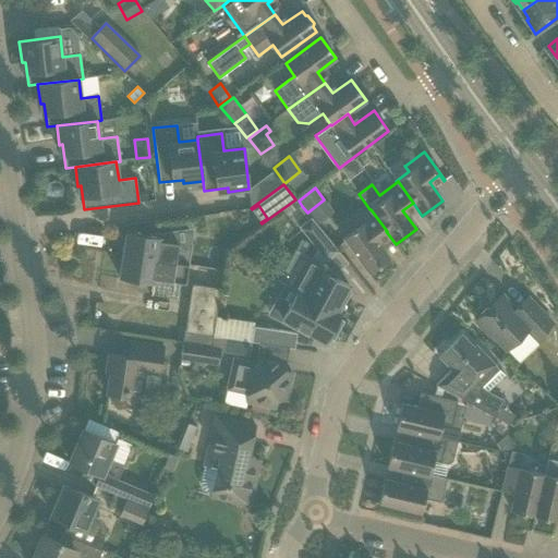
[(295,199),(288,205),(293,211),(302,206),(299,201),(296,198),(295,199)]
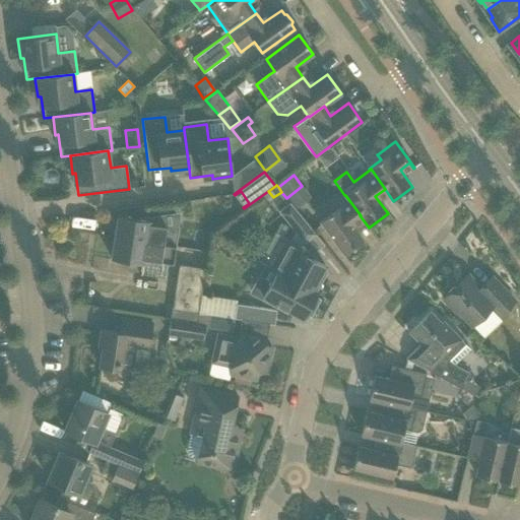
[(345,195),(344,195),(328,207),(332,212),(320,221),(344,254),(364,240),(350,222),(360,215),(361,215),(345,195)]
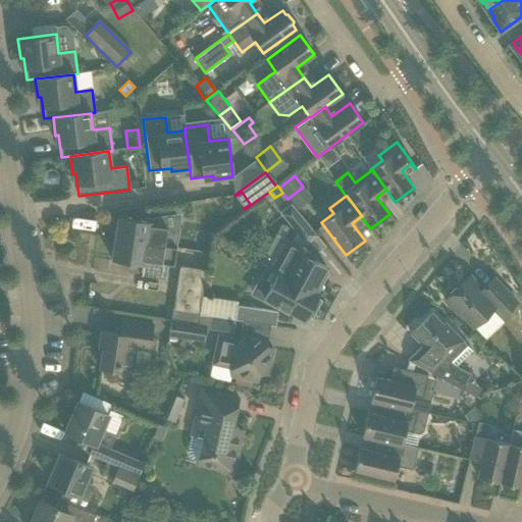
[(306,244),(317,235),(291,203),(279,212),(306,244)]
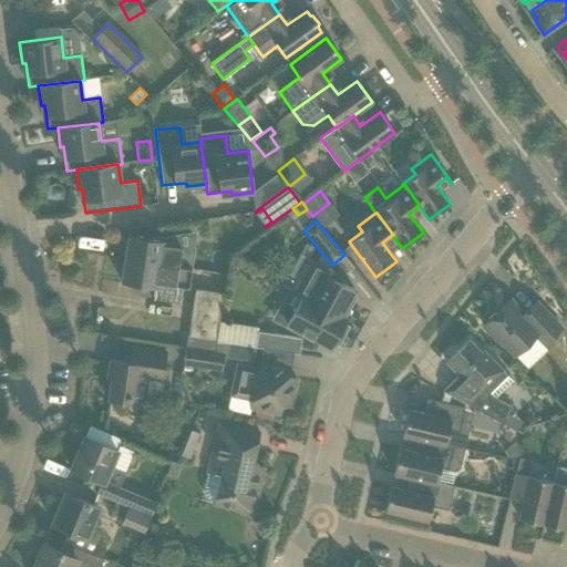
[(129,236),(125,259),(192,269),(195,250),(182,248),(179,236),(163,238),(163,240),(129,236)]
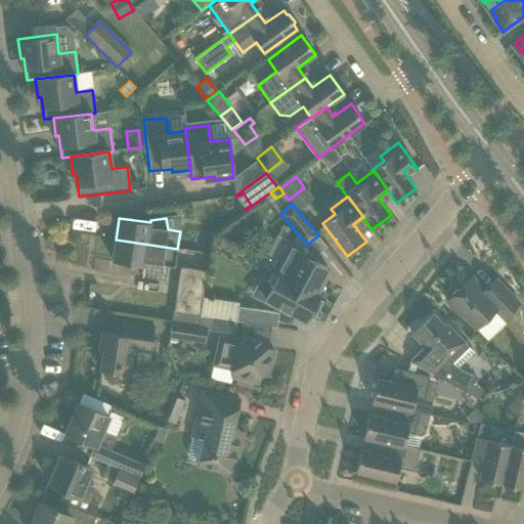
[(177,249),(116,239),(113,261),(144,266),(145,261),(174,266),(177,249)]
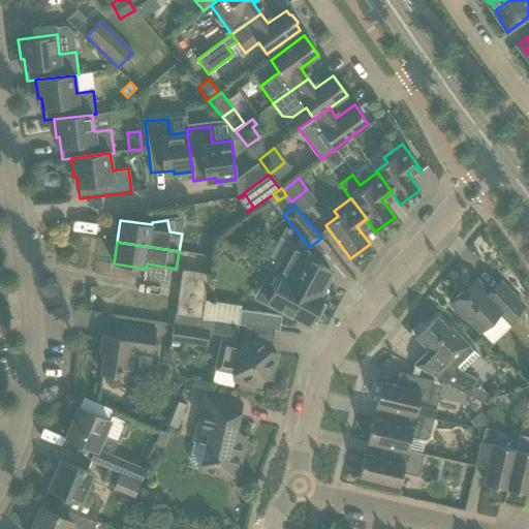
[(296,245),(279,275),(322,299),(322,298),(320,297),(327,284),(324,282),(331,271),(316,263),(319,257),(296,245)]
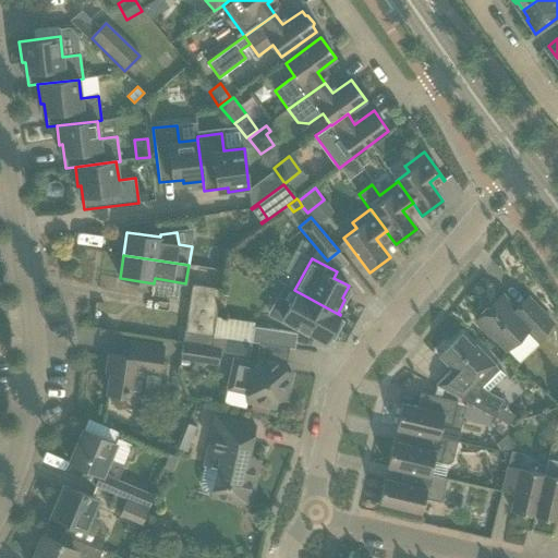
[(193,283),(186,331),(184,342),(213,347),(214,337),(214,336),(217,317),(221,288),(193,283)]
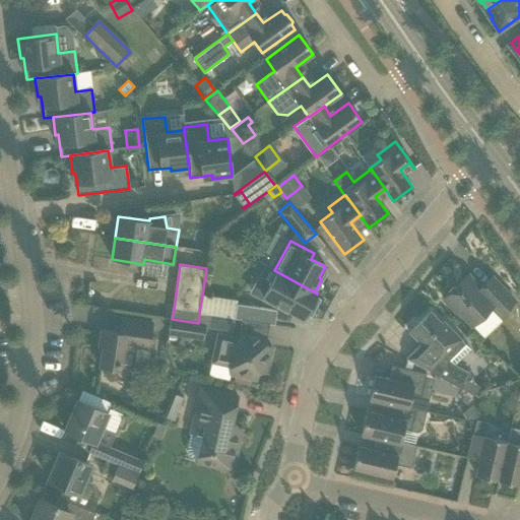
[(317,294),(274,270),(276,272),(269,284),(259,278),(252,293),(265,300),(278,308),(279,305),(304,318),(307,313),(310,315),(318,300),(315,298),(317,294)]
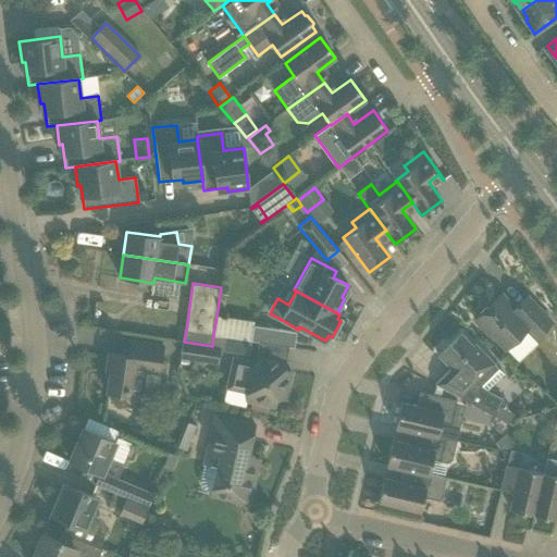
[(479,317),(475,321),(490,336),(505,351),(507,350),(528,330),(536,337),(552,322),(527,297),(515,308),(506,299),(500,304),(497,299),(487,308),(484,308),(479,313),(479,317)]
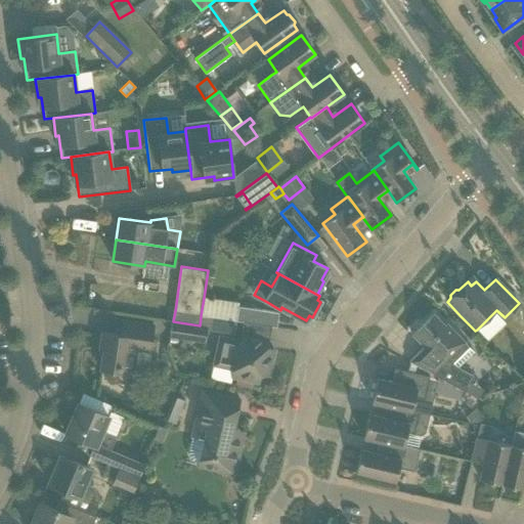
[(238,303),(204,298),(201,315),(201,316),(235,321),(238,306),(238,303)]
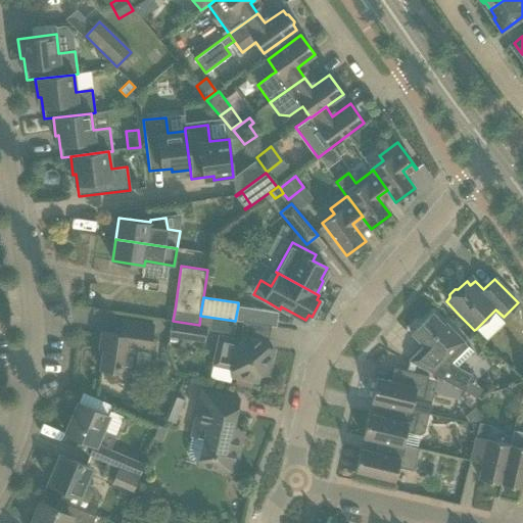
[(278,312),(238,305),(235,321),(276,327),(278,312)]
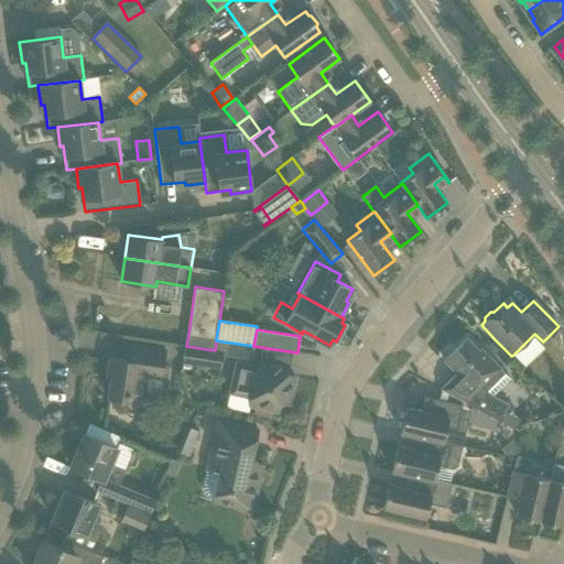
[(510,378),(481,349),(479,351),(467,338),(444,360),(457,373),(441,390),(448,394),(501,422),(510,405),(492,397),(492,396),(510,378)]
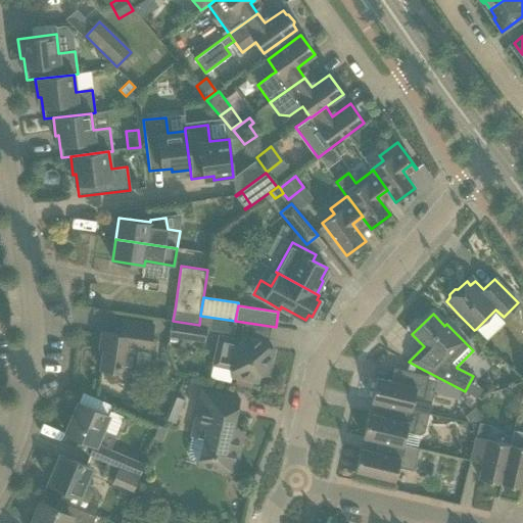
[(150,347),(153,325),(122,320),(120,334),(101,331),(98,349),(102,349),(99,369),(120,372),(121,369),(133,370),(137,345),(150,347)]
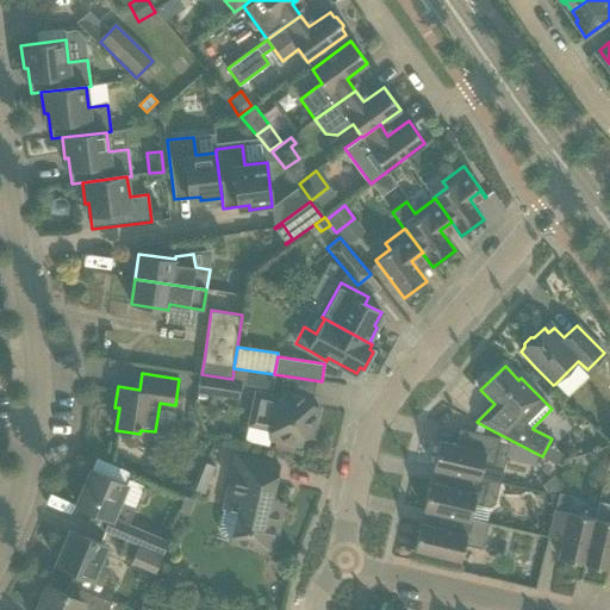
[(232,379),(201,374),(200,374),(198,393),(238,399),(241,380),(232,379)]
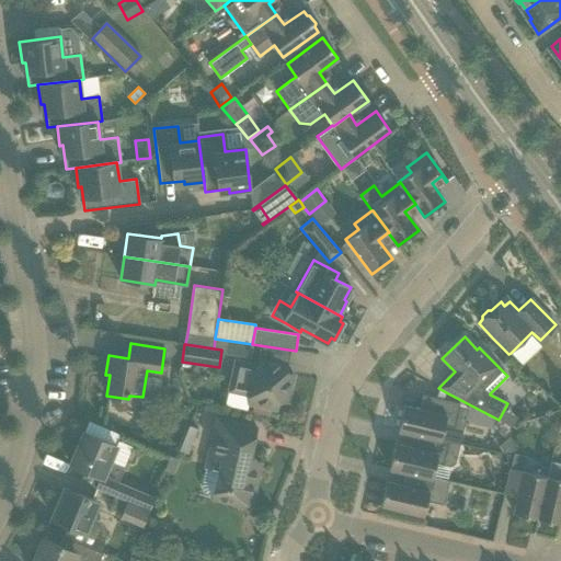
[(256,366),(237,362),(230,390),(250,395),(249,402),(277,409),(278,400),(287,402),(293,374),(285,373),(287,364),(265,359),(259,357),(256,366)]
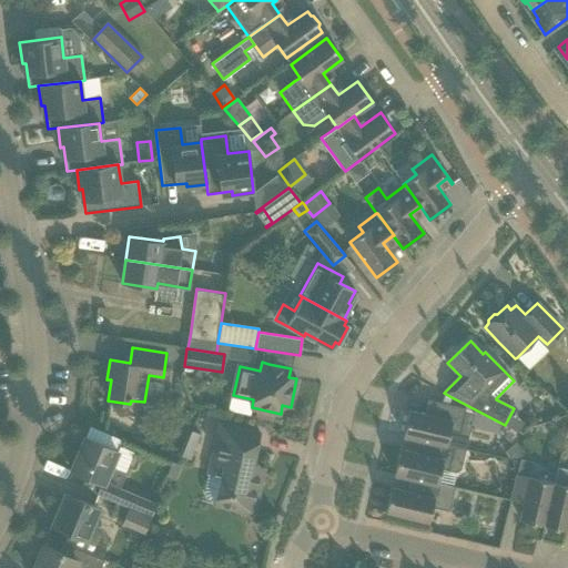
[(465,408),(449,405),(428,399),(427,401),(435,403),(432,416),(409,411),(403,436),(426,442),(445,445),(446,444),(449,430),(459,433),(465,408)]
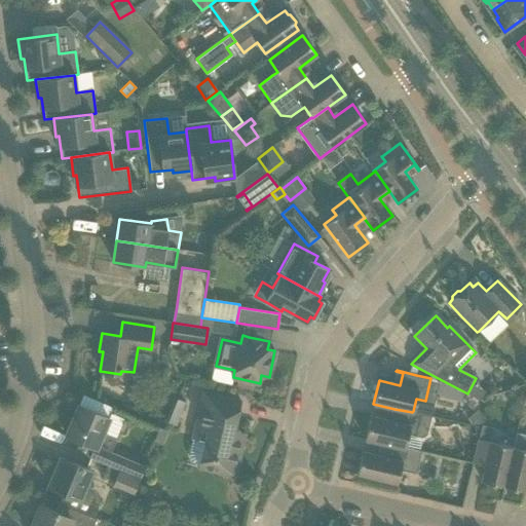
[(190,451),(189,455),(190,459),(192,462),(195,465),(199,466),(199,467),(235,476),(242,443),(236,442),(238,433),(234,431),(240,401),(203,392),(194,390),(190,408),(199,410),(193,439),(190,451)]
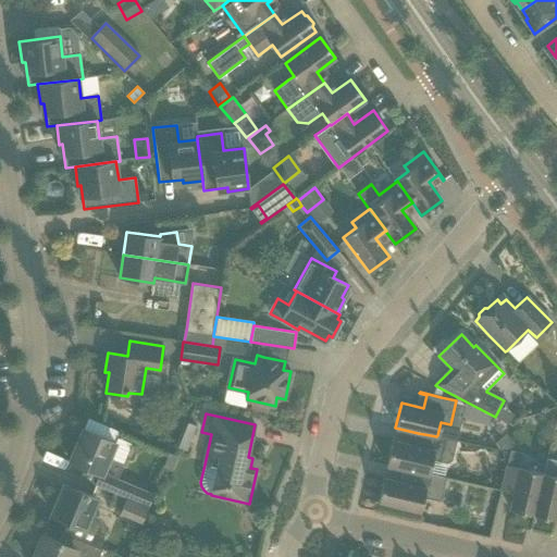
[(187,423),(177,447),(186,450),(196,426),(187,423)]
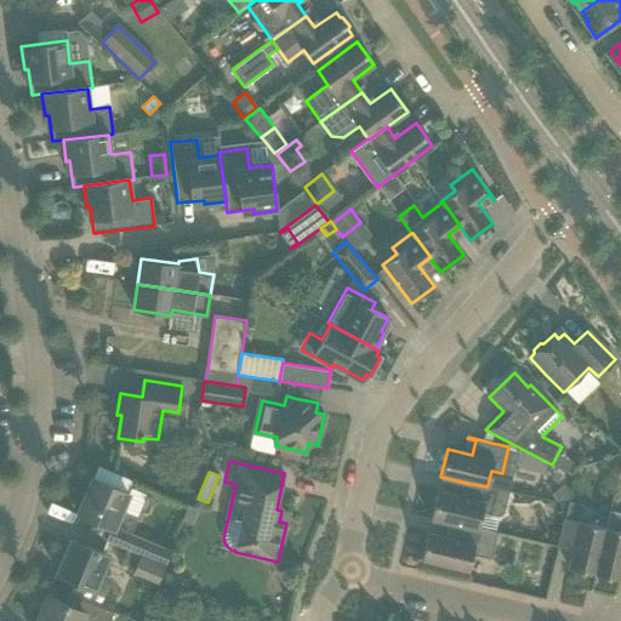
[(93,479),(78,514),(96,522),(112,529),(106,541),(130,551),(165,565),(171,551),(131,535),(138,518),(138,516),(117,506),(123,491),(93,479)]
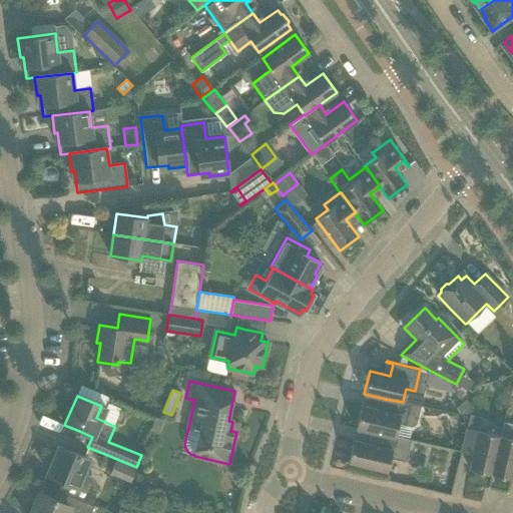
[(402,402),(385,399),(382,410),(362,406),(356,429),(377,433),(396,437),(400,424),(411,427),(416,423),(420,406),(403,401),(402,402)]
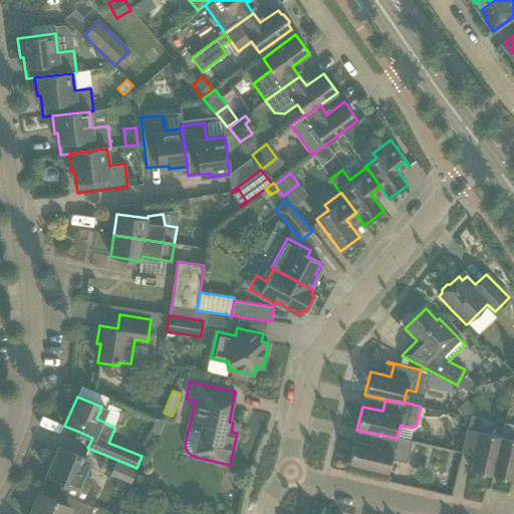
[(466,402),(457,410),(460,415),(470,416),(471,416),(471,406),(466,402)]
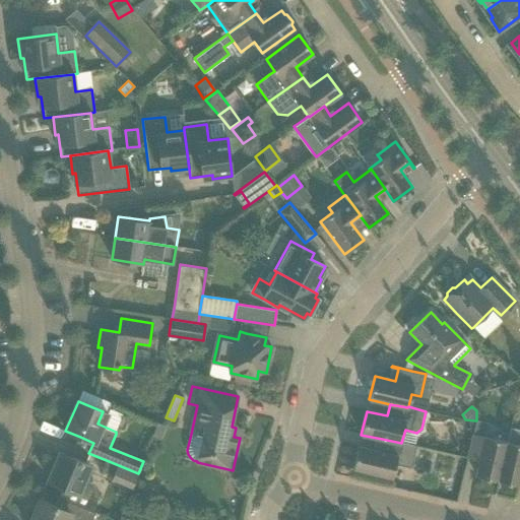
[(473,431),(471,442),(469,452),(480,455),(476,475),(498,480),(507,442),(485,437),(486,433),(490,424),(476,420),(475,420),(473,431)]
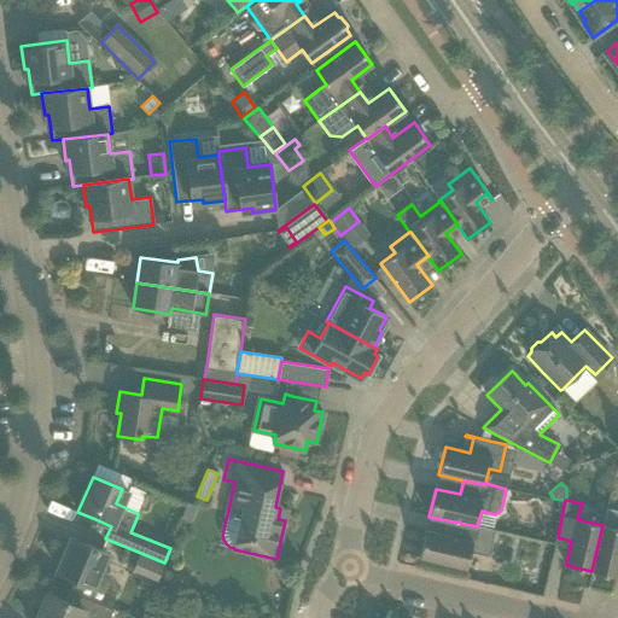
[(197,507),(188,503),(182,519),(191,523),(197,507)]
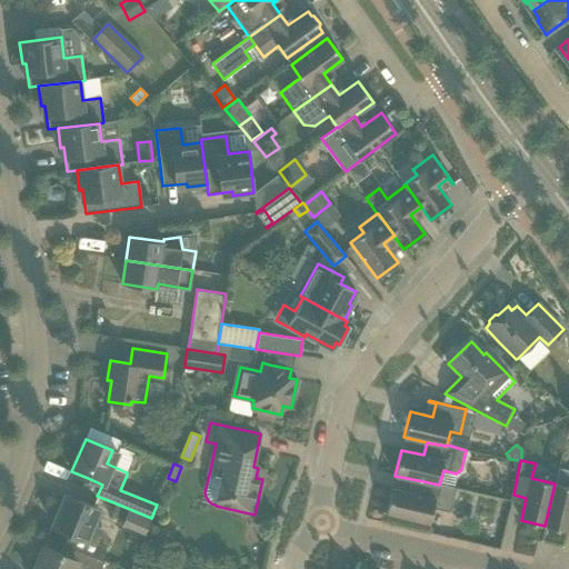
[(555,483),(545,526),(568,531),(568,526),(568,470),(558,468),(557,471),(555,483)]
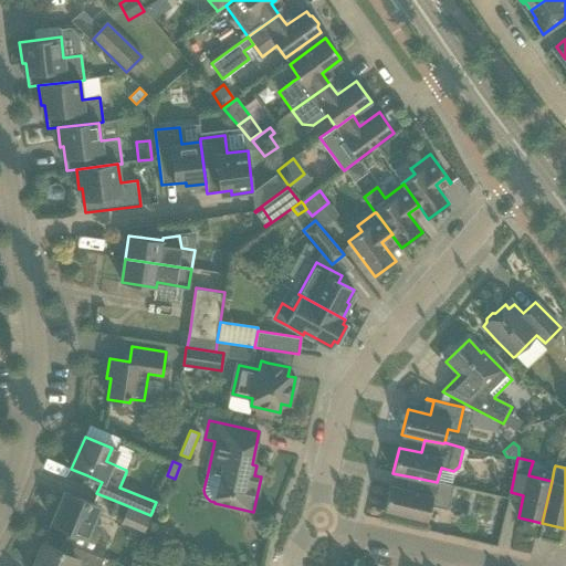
[(416,478),(412,491),(390,485),(384,511),(427,521),(430,505),(448,510),(453,485),(437,482),(416,478)]
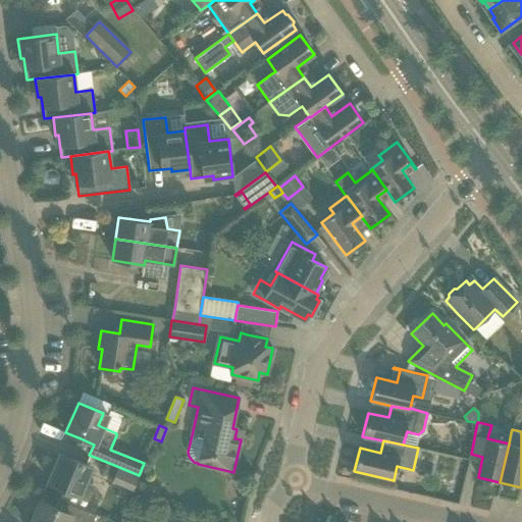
[(85,481),(90,467),(60,455),(48,483),(63,489),(59,500),(95,514),(93,513),(98,502),(98,491),(97,488),(94,484),(85,481)]
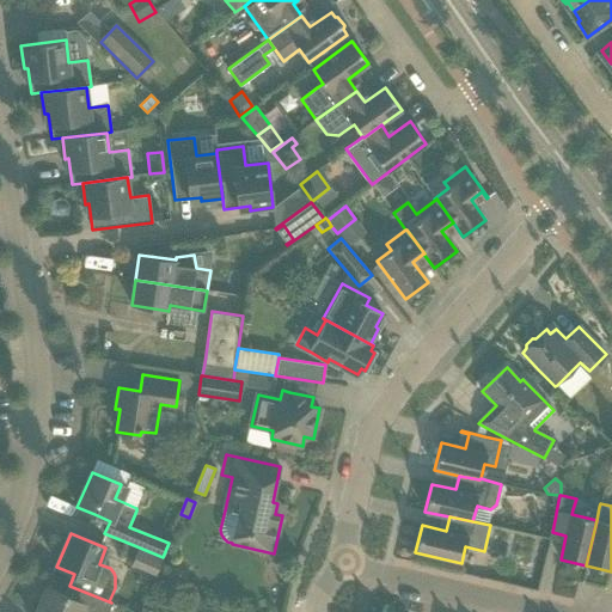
[(163,557),(128,543),(123,556),(133,561),(130,567),(155,576),(158,570),(163,557)]
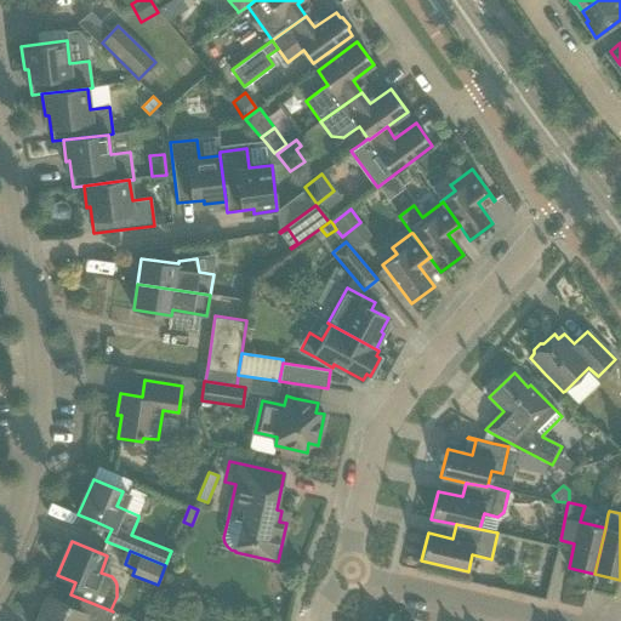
[(108,620),(113,611),(70,594),(66,605),(47,598),(38,620),(108,620)]
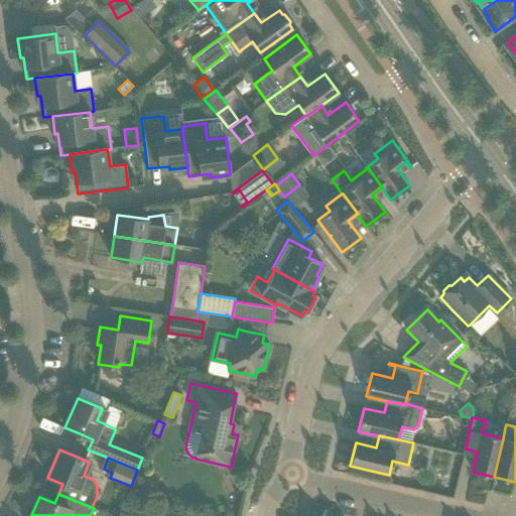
[(124,502),(120,512),(130,515),(134,506),(124,502)]
